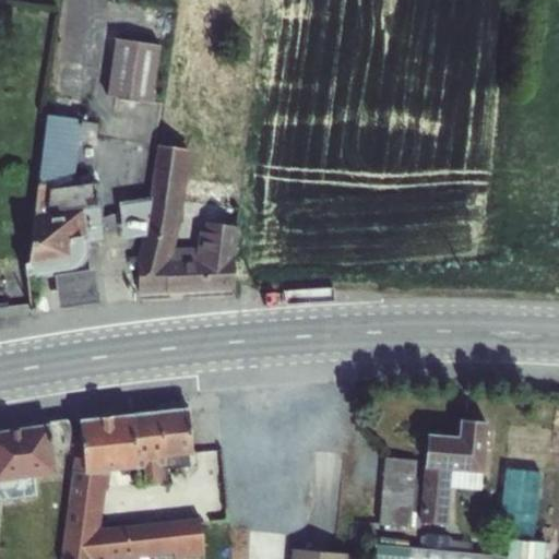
[(113,37),(104,96),(144,102),(145,98),(152,99),(159,44),(113,37)]
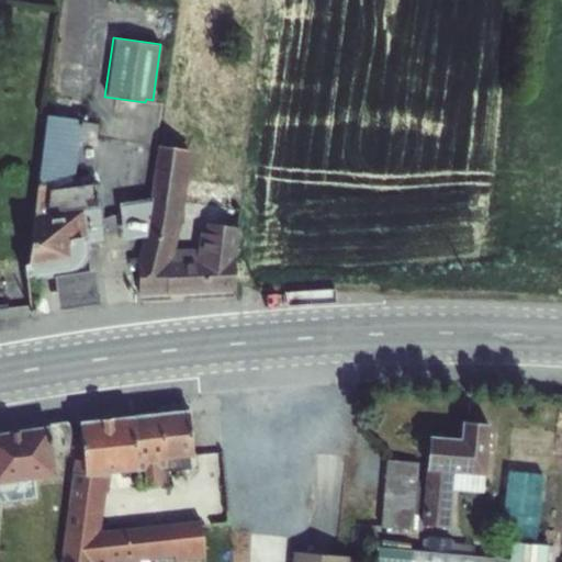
[(26,265),(23,265),(24,277),(31,277),(32,281),(53,277),(58,310),(98,304),(93,271),(66,274),(74,272),(78,270),(81,267),(87,258),(87,253),(87,244),(103,242),(99,208),(96,208),(92,186),(52,190),(52,184),(72,181),(80,123),(100,125),(102,104),(54,97),(52,116),(45,115),(37,186),(26,265)]
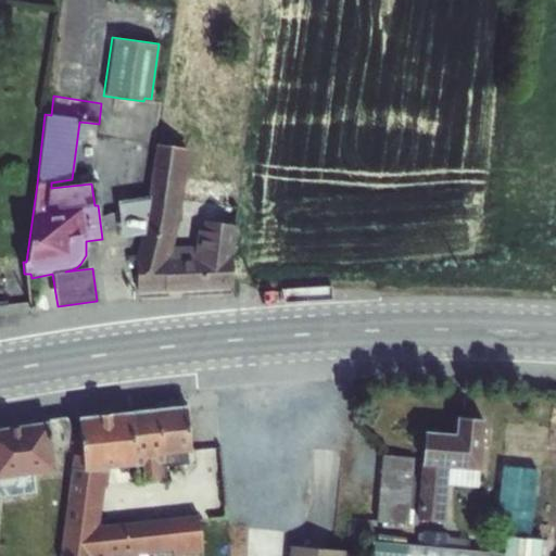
[(146,199),(117,203),(123,237),(139,235),(135,292),(232,289),(236,227),(199,220),(193,245),(172,248),(188,150),(154,144),(146,199)]
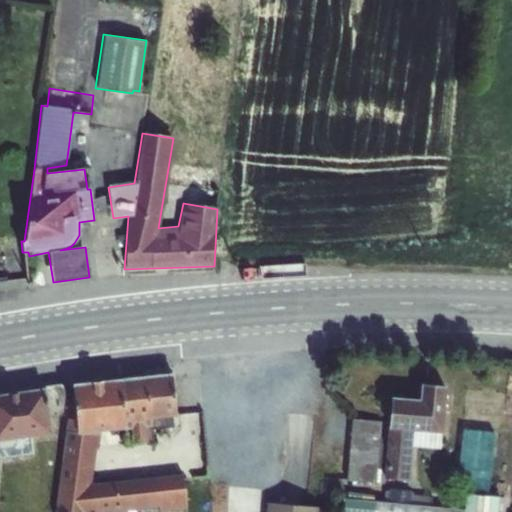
[(171,375),(119,381),(125,428),(125,429),(126,445),(152,442),(152,429),(172,427),(170,417),(176,416),(171,375)]
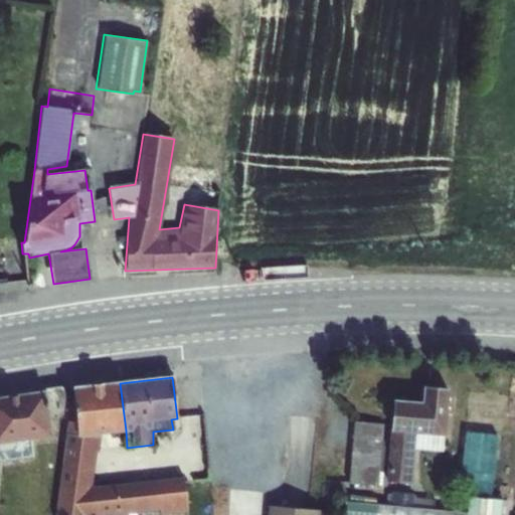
[(58,491),(55,514),(111,514),(186,507),(183,477),(93,487),(101,434),(126,431),(120,383),(72,388),(75,420),(67,421),(58,491)]
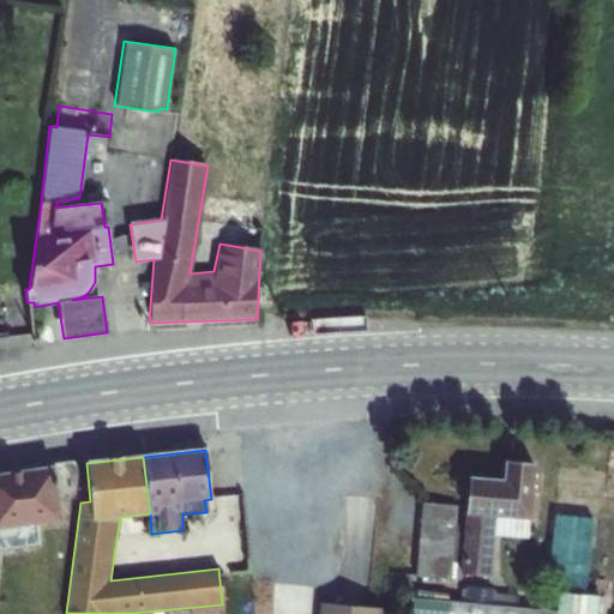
[(468,477),(459,575),(489,577),(492,536),(525,539),(528,519),(529,519),(534,464),(504,461),(503,480),(468,477)]
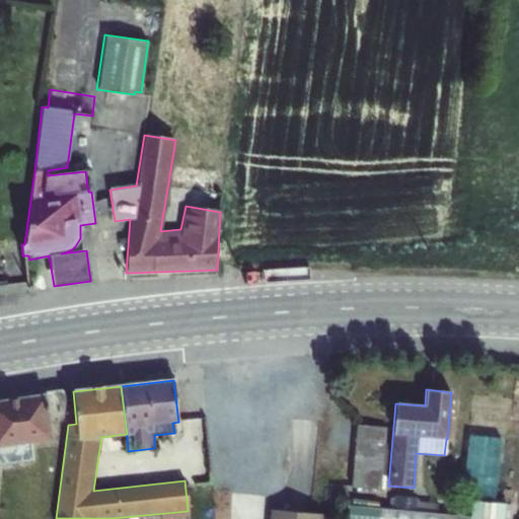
[(0,464),(32,461),(30,443),(52,440),(65,438),(63,421),(64,393),(64,391),(62,390),(44,391),(45,393),(0,399),(0,464)]
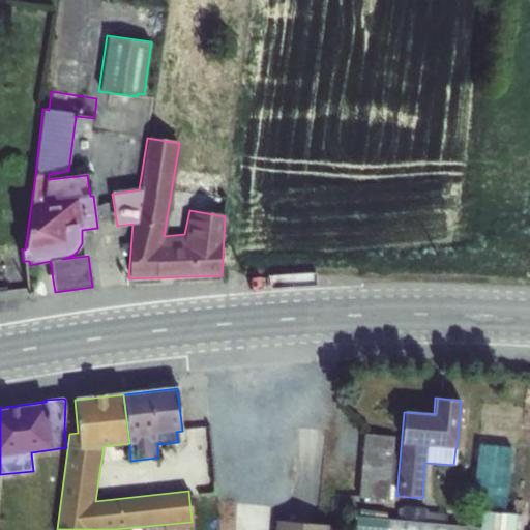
[(471,507),(490,509),(504,510),(513,407),(481,404),(471,507)]
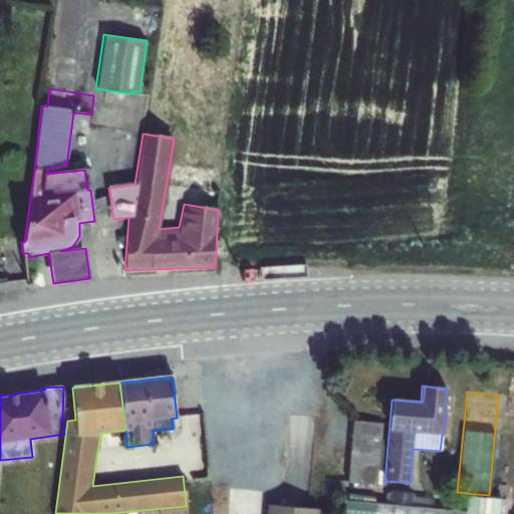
[(352,422),(347,482),(379,484),(382,445),(379,445),(381,424),(352,422)]
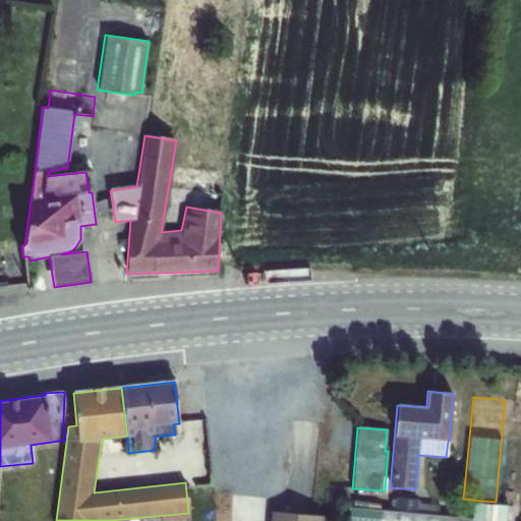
[(348,508),(347,520),(471,520),(436,516),(437,504),(417,502),(417,498),(394,496),(392,512),(348,508)]
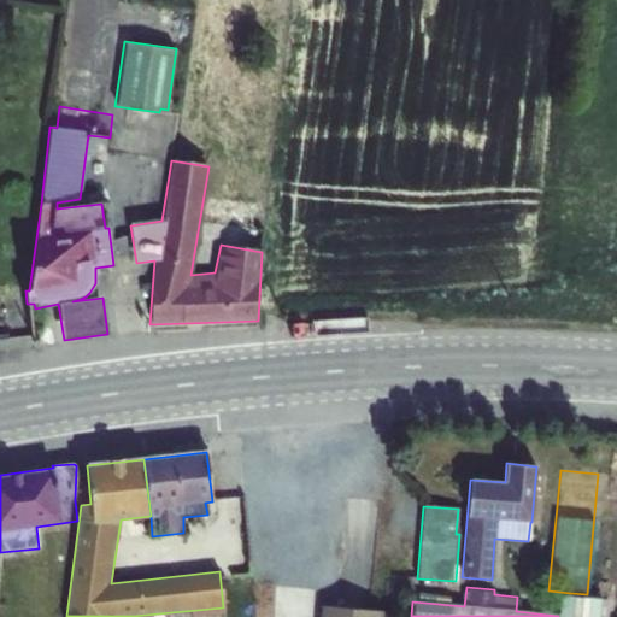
[(558,616),(597,616),(599,597),(587,594),(570,593),(560,592),(558,616)]
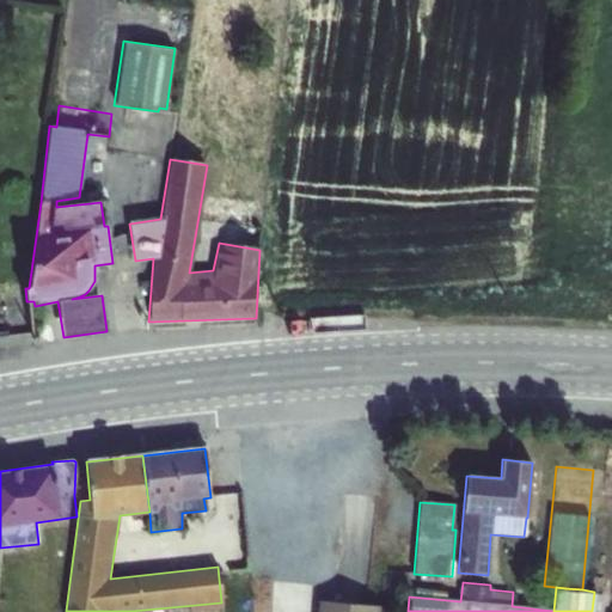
[(319,600),(317,611),(381,611),(383,605),(319,600)]
